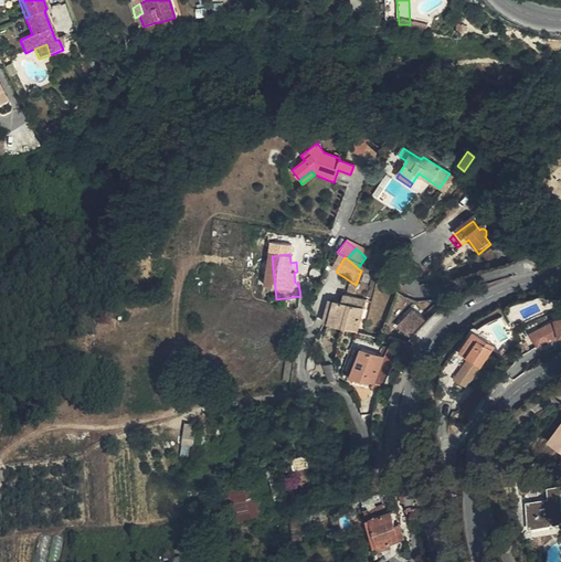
[(355,290),(359,292),(366,273),(361,271),(356,285),(355,290)]
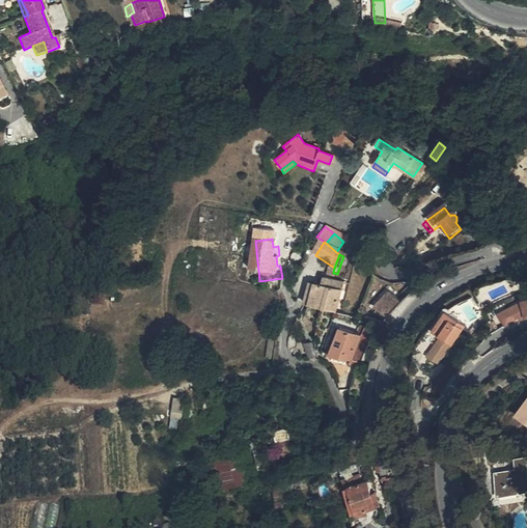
[(308,307),(335,317),(343,289),(327,283),(324,290),(320,288),(315,287),(308,307)]
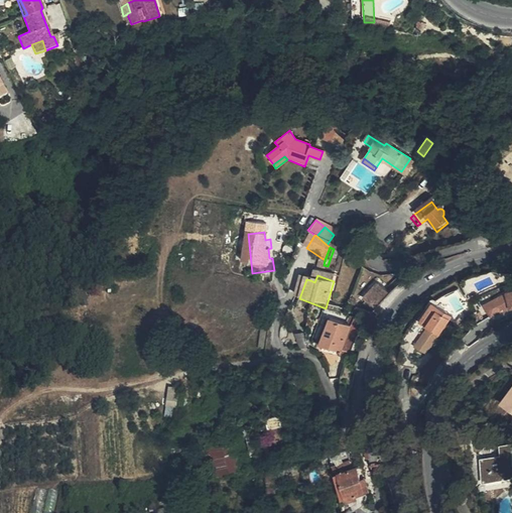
[(299,298),(306,279),(302,278),(296,297),(299,298)]
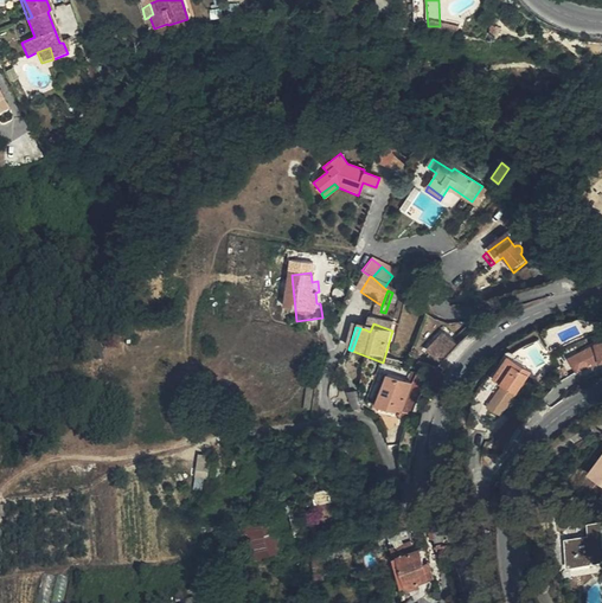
[(437,363),(461,339),(456,335),(450,341),(441,332),(424,351),(437,363)]
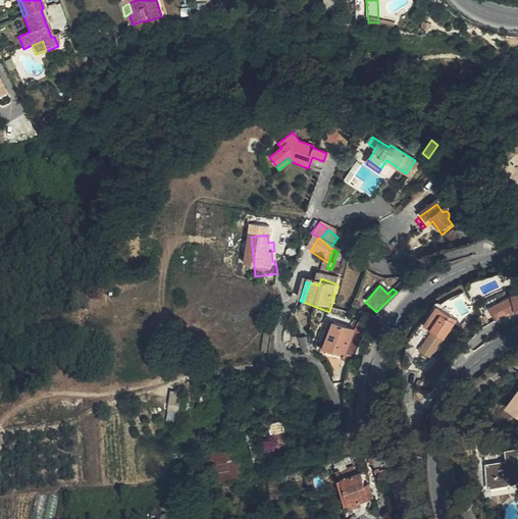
[(517,294),(510,297),(485,310),(494,323),(513,313),(517,311),(517,294)]
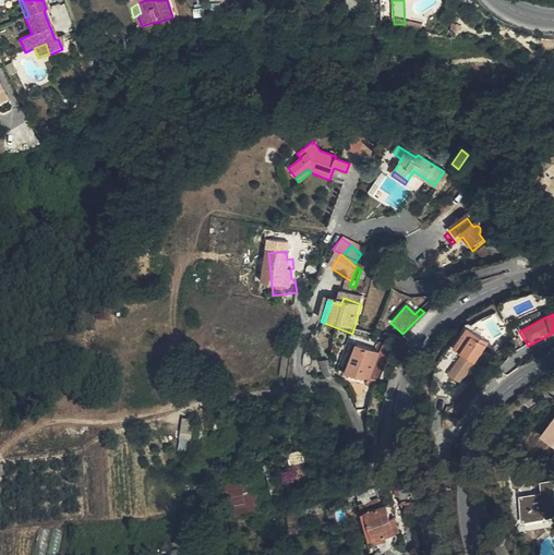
[(466,329),(461,337),(483,348),(486,344),(466,329)]
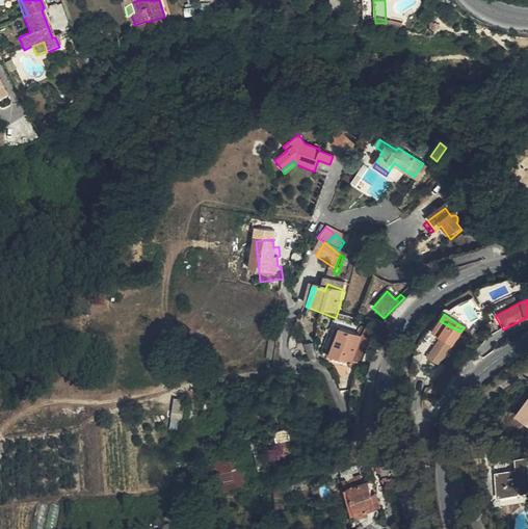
[(460,332),(440,321),(431,334),(440,339),(426,359),(438,366),(460,332)]
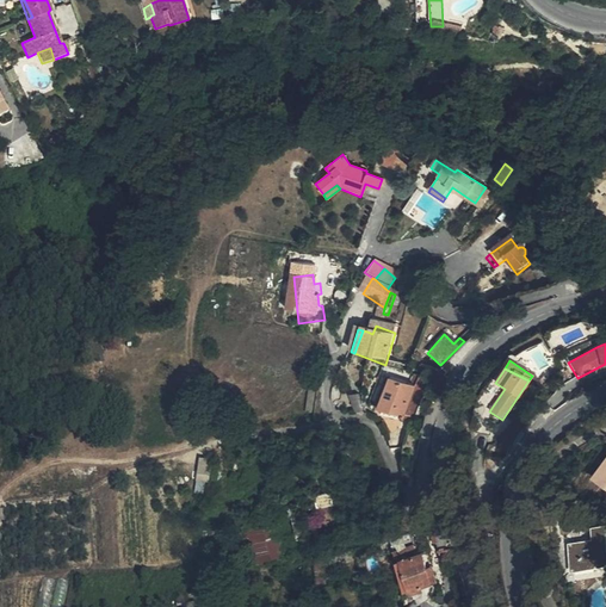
[(410,427),(413,427),(426,392),(413,388),(409,397),(391,390),(379,422),(393,427),(410,427)]
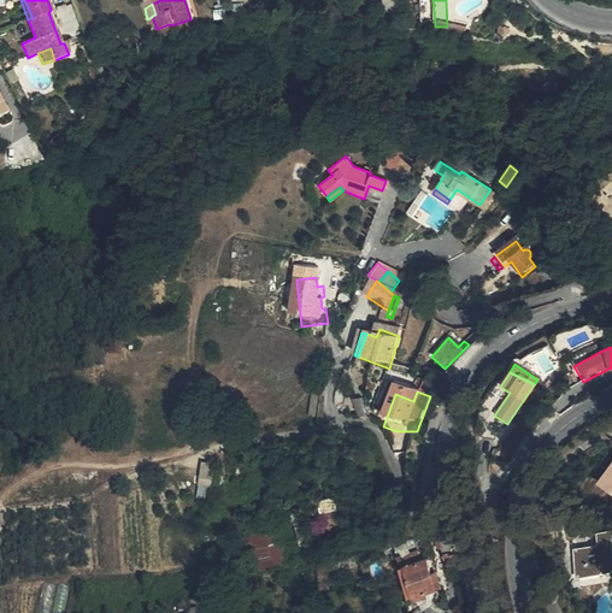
[(377,424),(383,426),(395,394),(389,393),(377,424)]
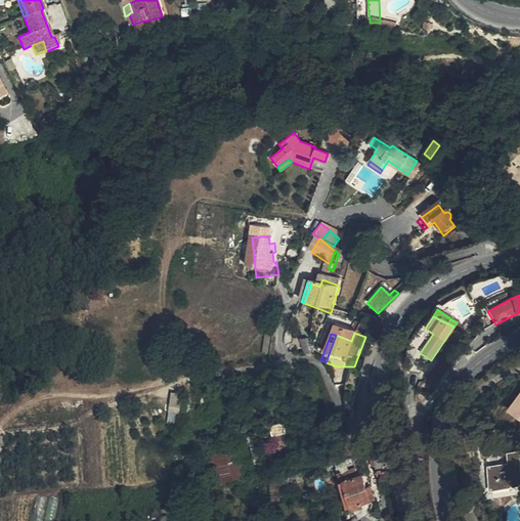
[(519,387),(505,408),(517,418),(519,414),(511,406),(519,393),(519,387)]
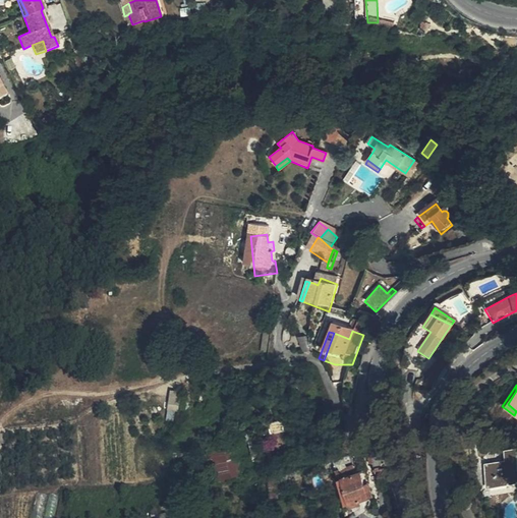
[(516,391),(508,404),(516,411),(516,410),(516,391)]
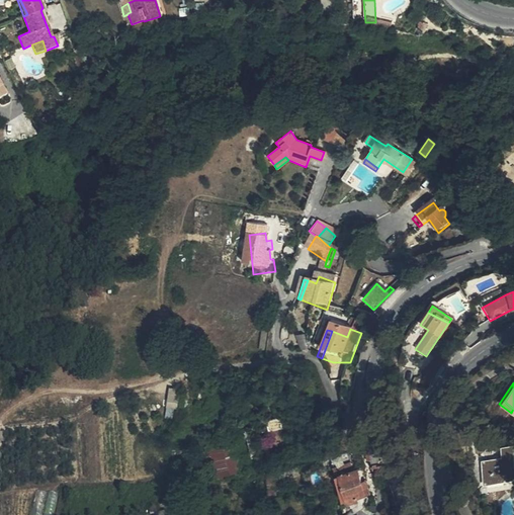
[(278,421),(265,423),(266,426),(260,427),(261,434),(269,433),(273,453),(288,451),(283,422),(279,423),(278,421)]
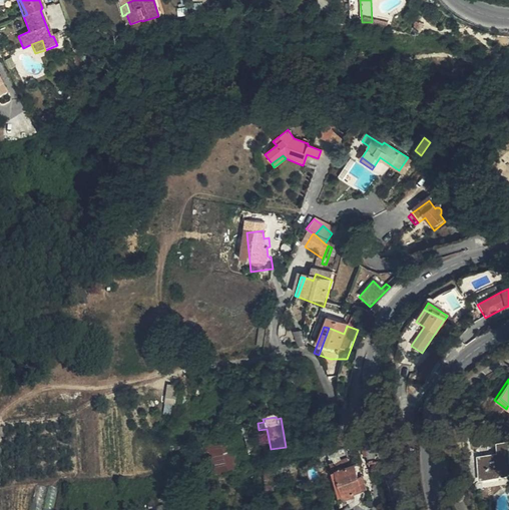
[(232,448),(230,436),(207,444),(210,476),(221,472),(238,466),(232,448)]
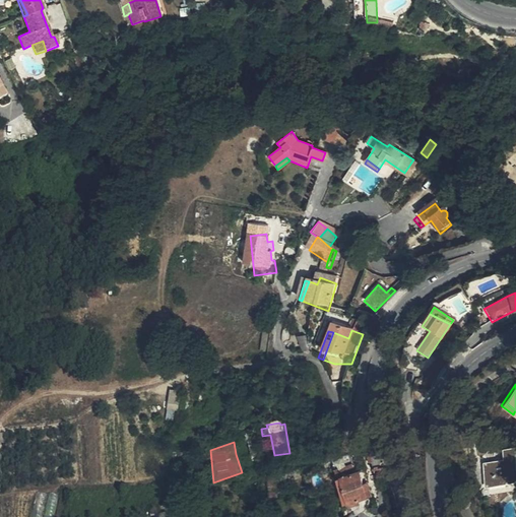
[(515,482),(512,450),(502,451),(503,461),(484,463),(486,485),(515,482)]
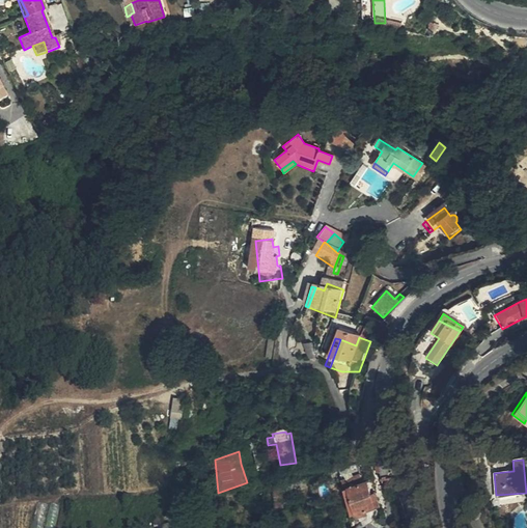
[(296,463),(280,465),(282,476),(298,472),(296,463)]
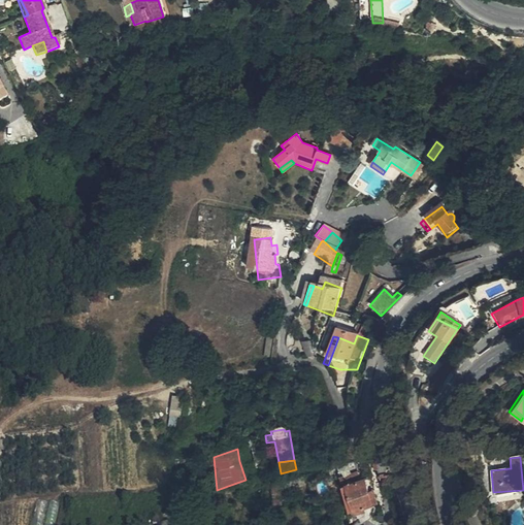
[(368,472),(345,478),(352,509),(375,503),(368,472)]
